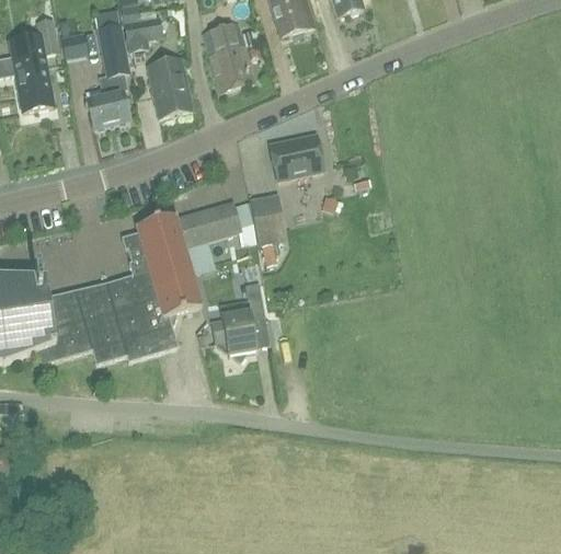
[(119,0),(122,12),(134,10),(132,0),(119,0)]
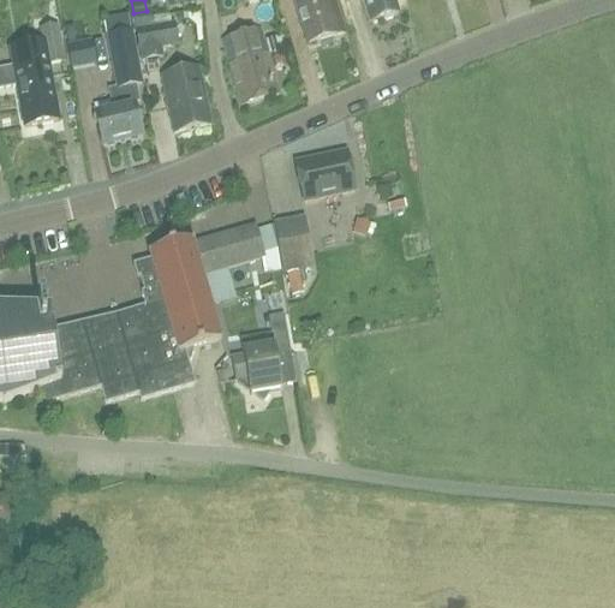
[(294,0),(308,39),(344,27),(334,0),(294,0)]
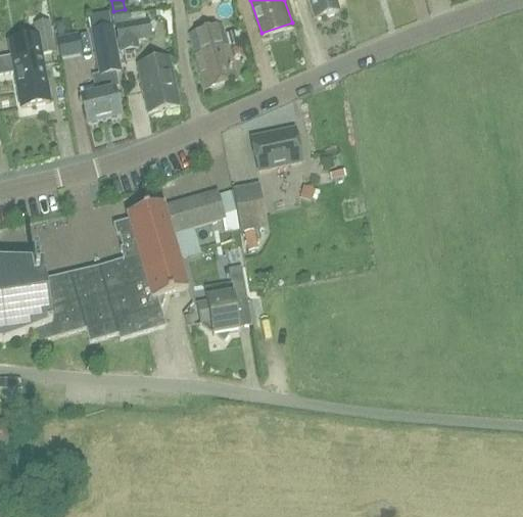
[(308,0),(314,14),(338,6),(336,0),(308,0)]
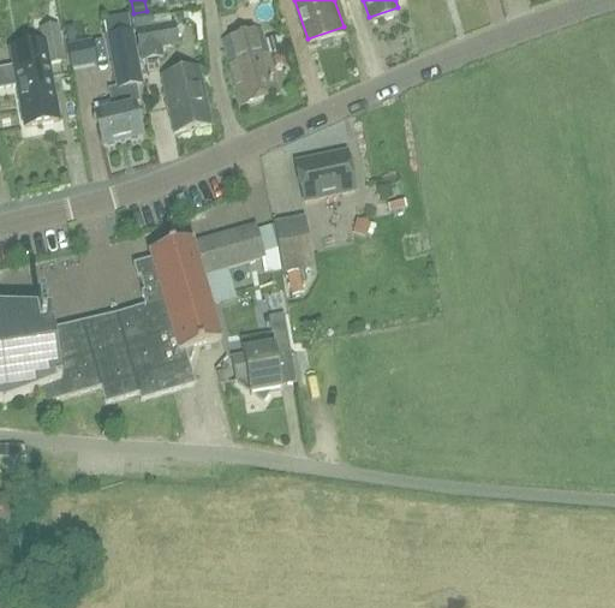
[(178,40),(173,16),(133,23),(139,55),(157,52),(163,51),(161,42),(178,40)]
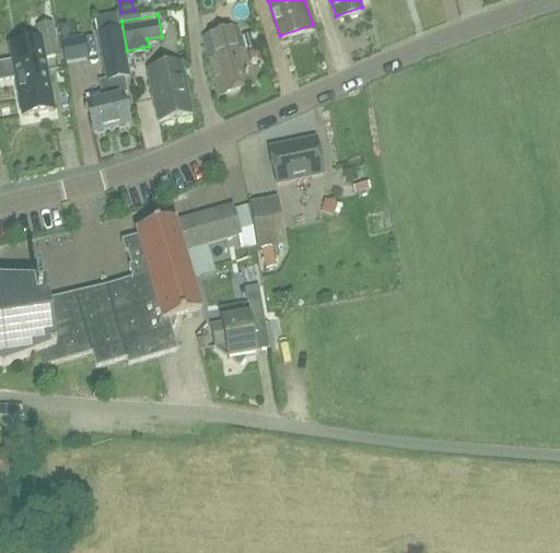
[(58,50),(53,16),(35,19),(42,53),(58,50)]
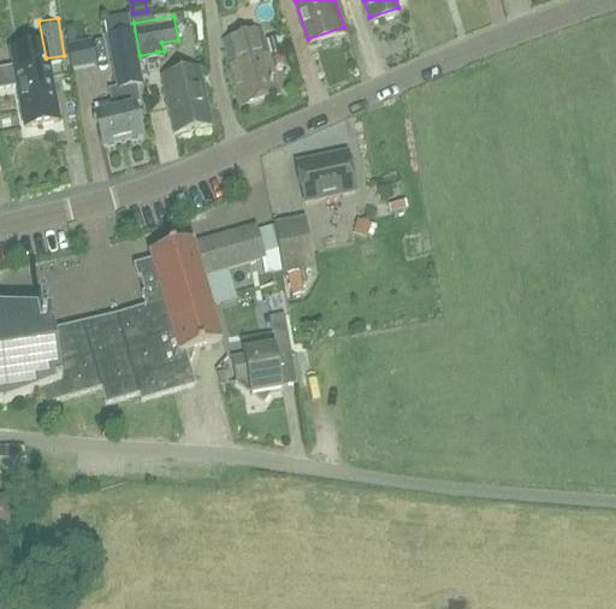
[(92,106),(100,141),(141,131),(132,98),(140,95),(136,80),(142,78),(131,24),(105,29),(114,83),(117,83),(120,100),(92,106)]
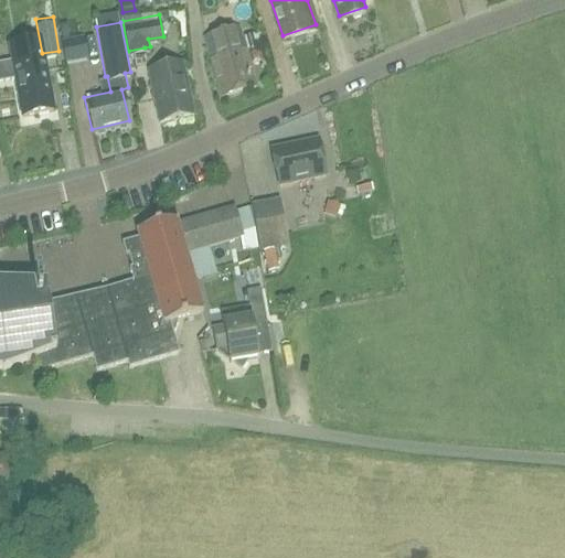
[(221,89),(255,79),(242,35),(236,38),(234,28),(211,34),(213,44),(208,45),(221,89)]
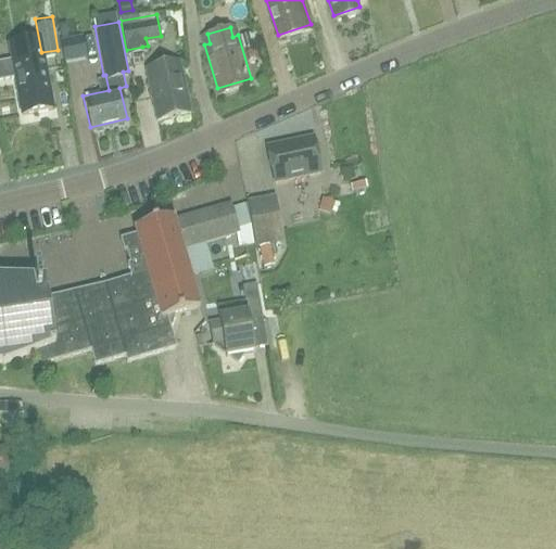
[(0,55),(0,75),(16,72),(23,110),(52,104),(46,66),(35,67),(32,51),(0,55)]
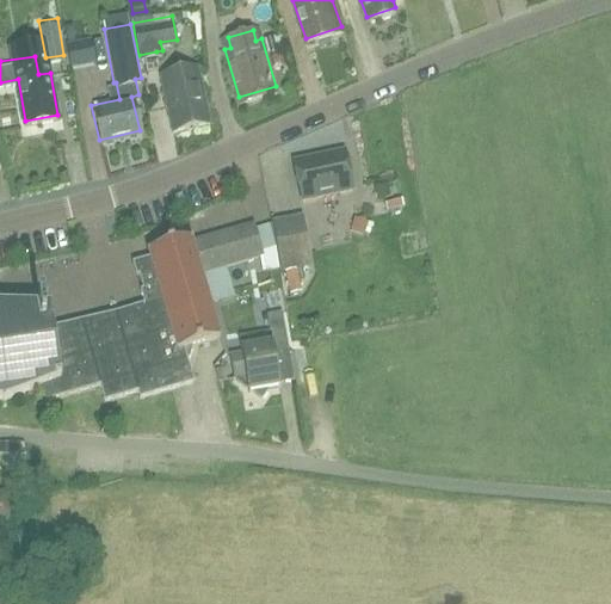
[(171,125),(208,117),(196,59),(160,67),(158,67),(171,125)]
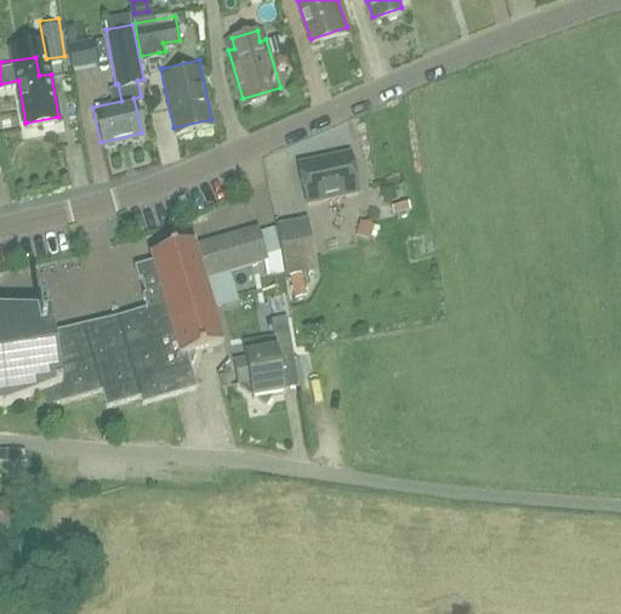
[(352,149),(301,159),(308,202),(360,192),(352,149)]
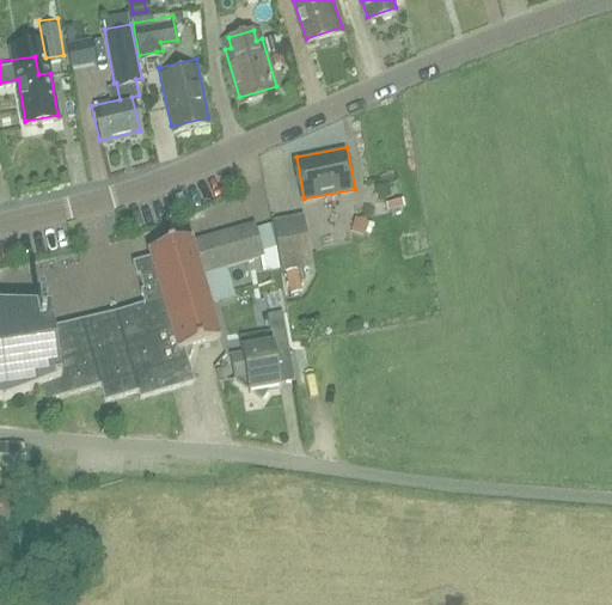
[(393,169),(374,175),(379,193),(399,188),(393,169)]
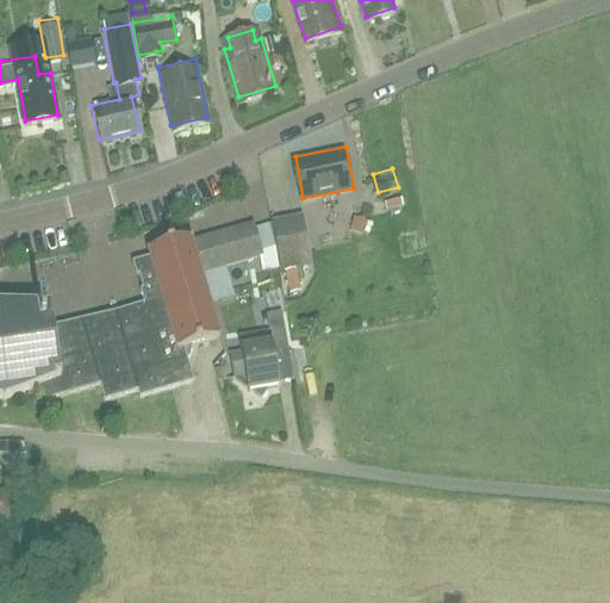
[(310,259),(302,207),(271,213),(280,265),(284,265),(287,287),(299,286),(294,262),(310,259)]
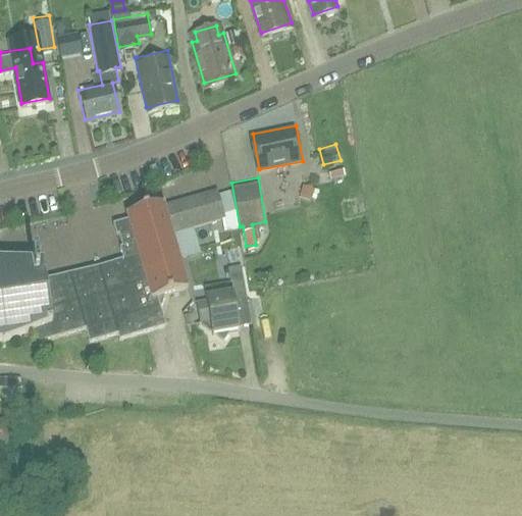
[(162,199),(125,209),(127,215),(112,219),(122,255),(98,262),(64,270),(45,275),(43,259),(37,259),(36,254),(32,254),(32,259),(0,256),(0,337),(3,338),(34,325),(39,339),(85,324),(89,338),(117,329),(118,336),(165,321),(159,302),(161,302),(163,294),(162,292),(187,285),(178,254),(199,248),(192,222),(223,213),(236,210),(230,192),(218,195),(217,192),(164,207),(162,199)]
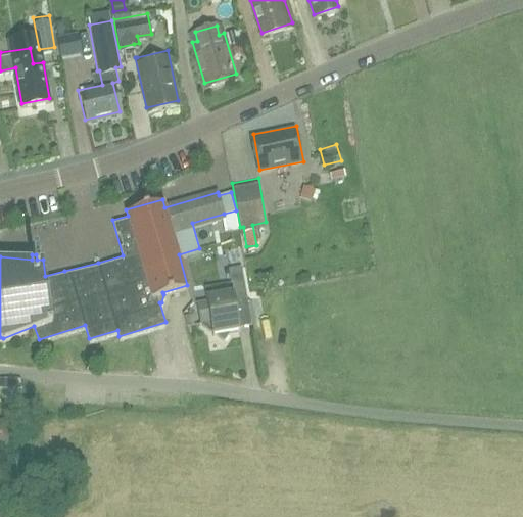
[(230,278),(203,282),(205,295),(195,296),(199,320),(201,320),(211,327),(211,331),(216,330),(223,335),(228,328),(239,326),(234,295),(246,293),(241,263),(228,266),(230,278)]
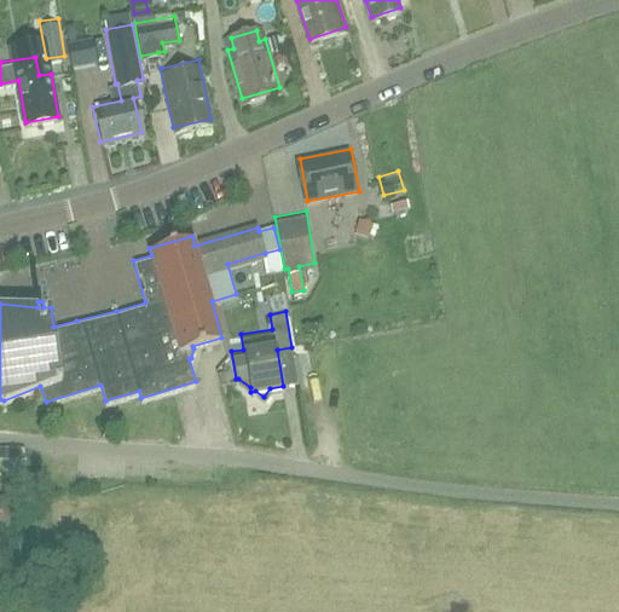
[(0,523),(11,520),(4,489),(0,490),(0,523)]
